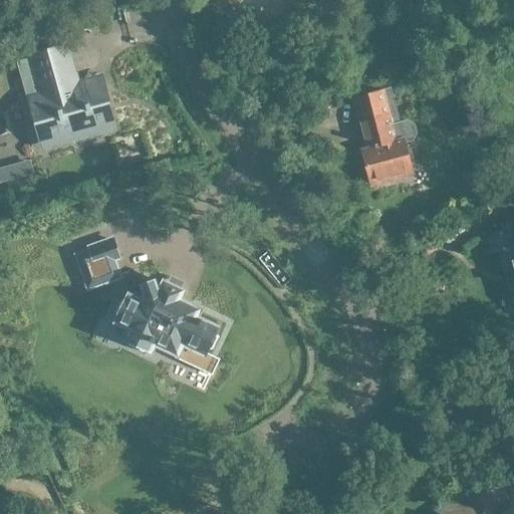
[(27,57),(27,58),(16,61),(41,151),(91,137),(91,138),(116,131),(101,76),(77,82),(67,45),(27,57)]
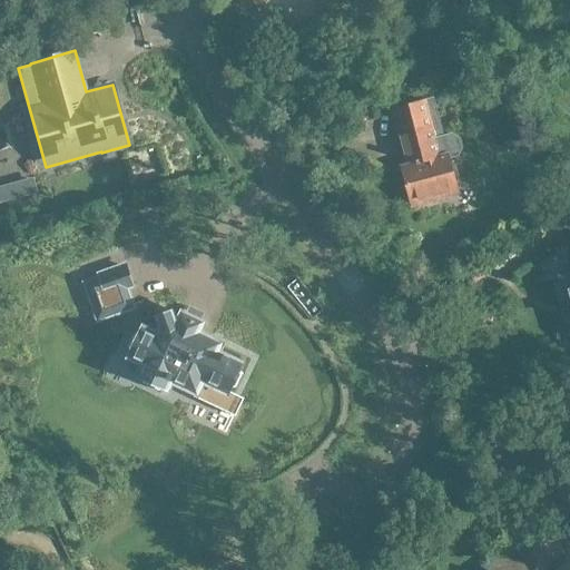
[(432,97),(403,104),(416,157),(415,157),(415,160),(401,164),(411,202),(431,197),(432,202),(460,194),(451,158),(457,156),(462,148),(460,138),(451,133),(443,135),(432,97)]
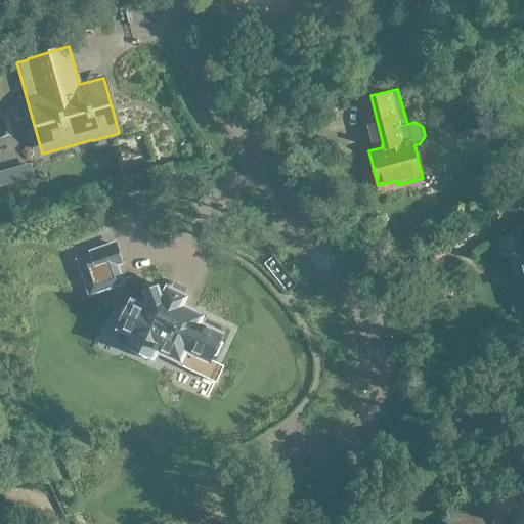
[(32,161),(0,168),(0,184),(36,176),(32,161)]
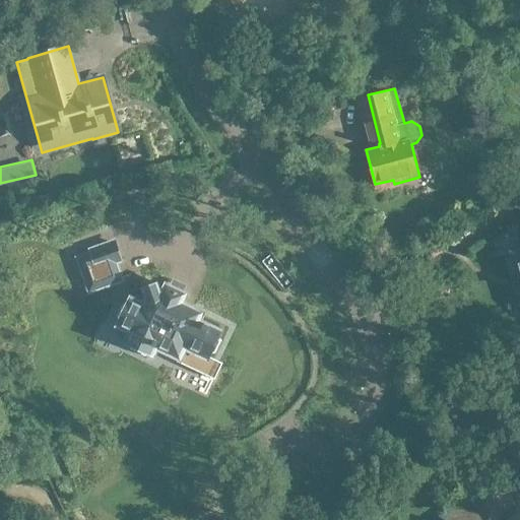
[(519,301),(519,218),(511,221),(519,248),(508,251),(519,291),(518,295),(519,301)]
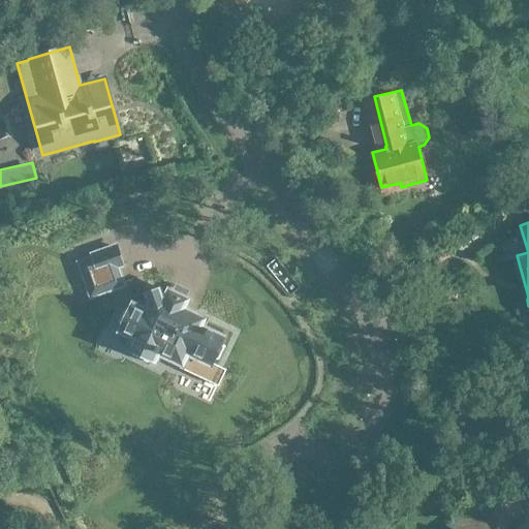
[(122,265),(115,247),(92,255),(93,258),(80,263),(91,296),(122,284),(116,267),(122,265)]
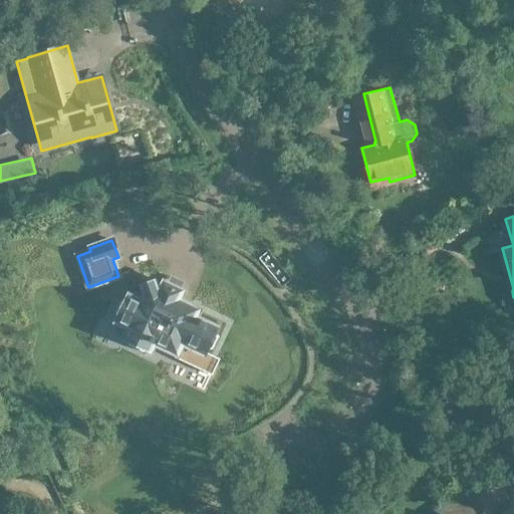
[(182,291),(165,283),(160,292),(157,290),(154,283),(144,286),(146,294),(142,302),(130,296),(127,300),(120,301),(115,312),(119,318),(117,321),(131,327),(125,337),(127,338),(129,345),(144,352),(150,348),(152,349),(155,343),(157,343),(178,353),(183,342),(204,352),(206,349),(213,348),(219,336),(215,331),(216,327),(207,322),(207,321),(202,319),(201,320),(195,317),(198,310),(178,300),(182,291)]
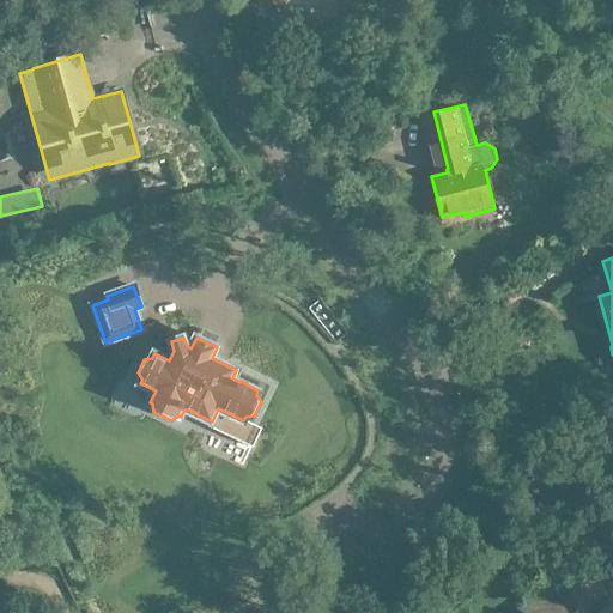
[(560,605),(525,602),(523,612),(588,612),(588,607),(601,608),(605,569),(564,566),(560,605)]
